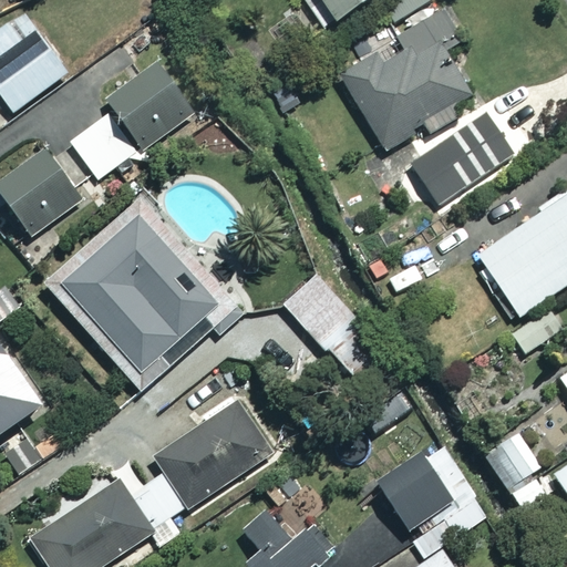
[(367,0),(321,0),(337,21),(367,0)]
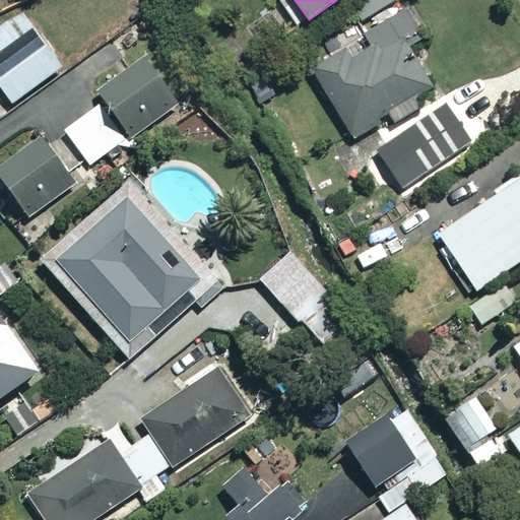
[(423,36),(405,7),(367,31),(369,36),(313,70),(352,135),(431,87),(405,47),(423,36)]
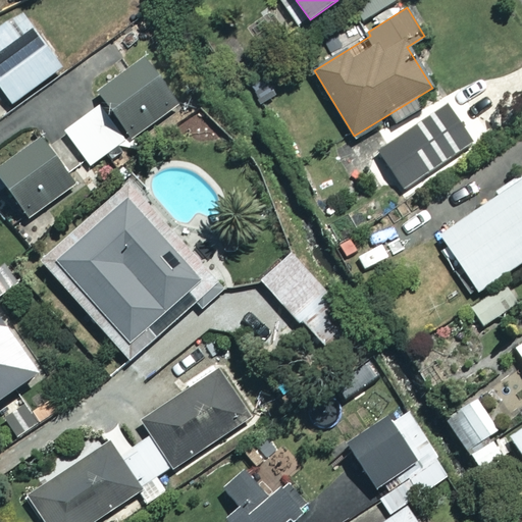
[(0,87),(12,104),(62,67),(19,10),(0,24),(0,87)]
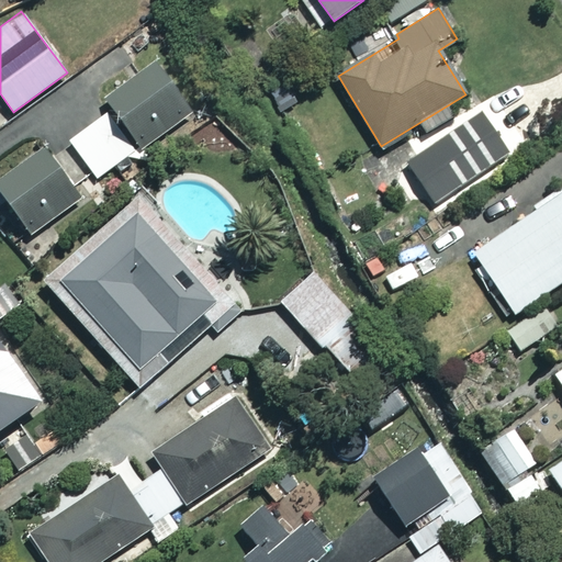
[(158,59),(105,100),(143,148),(195,107),(158,59)]
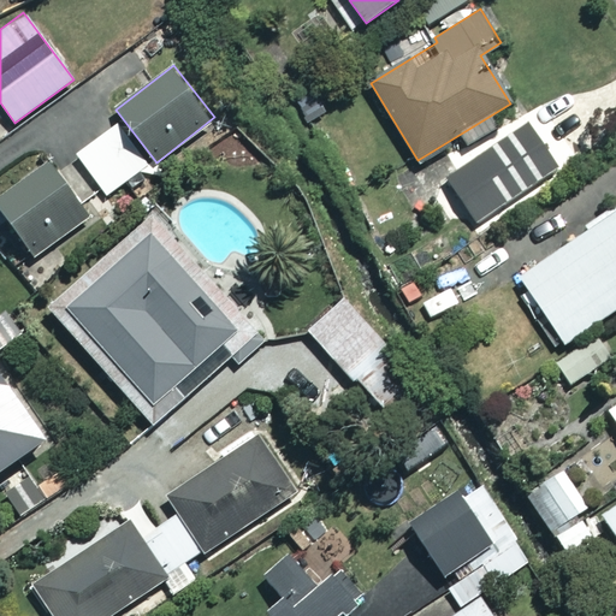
[(569,170),(539,119),(446,173),(475,224),(569,170)]
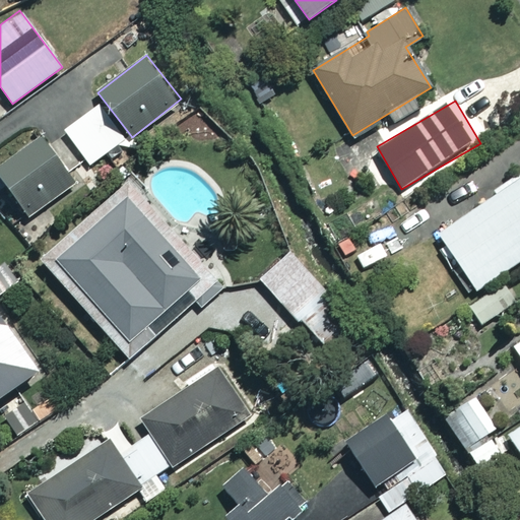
[(124,140),(98,106),(64,131),(90,166),(124,140)]
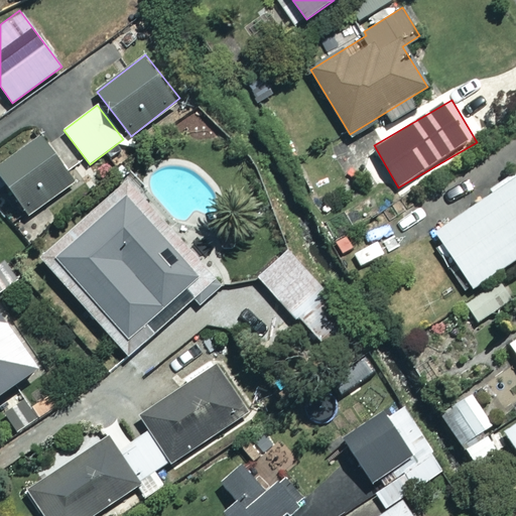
[(75,181),(43,138),(0,168),(0,174),(28,215),(75,181)]
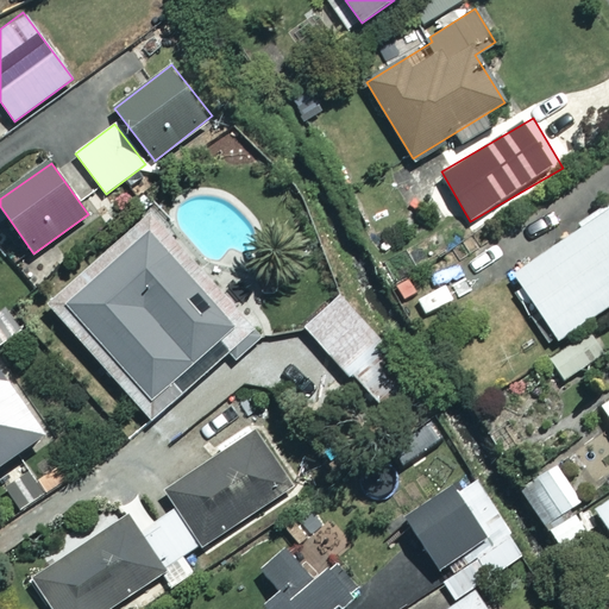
[(608,305),(608,208),(513,270),(556,339),(608,305)]
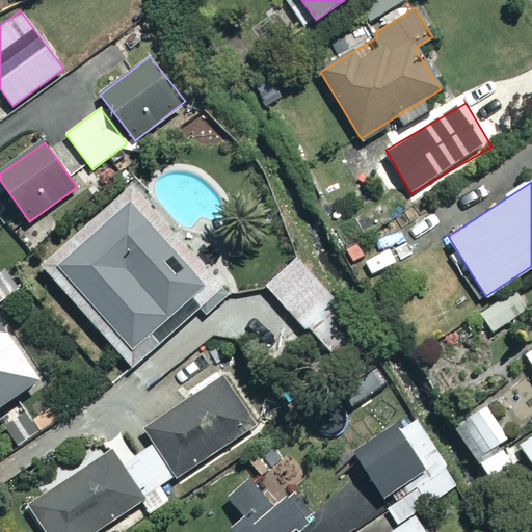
[(222,288),(132,186),(43,266),(132,367),(222,288)]
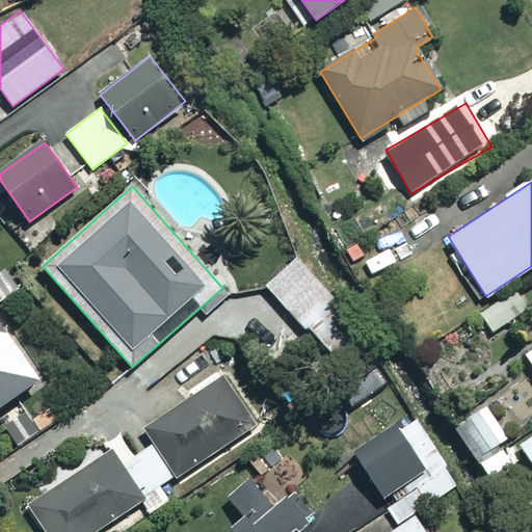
[(338,306),(295,258),(265,285),(321,347),(346,324),(333,310),(338,306)]
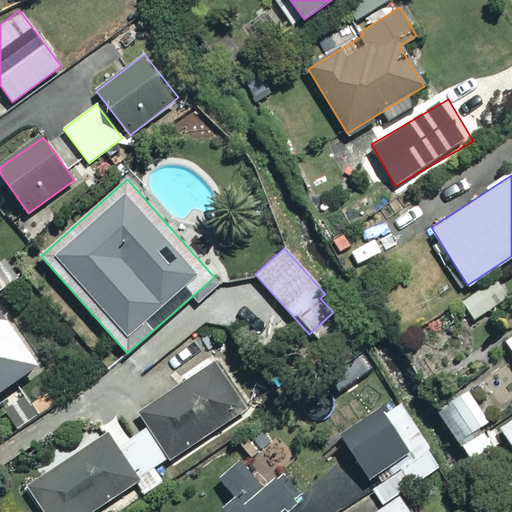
[(506,299),(495,281),(462,300),(473,319),(506,299)]
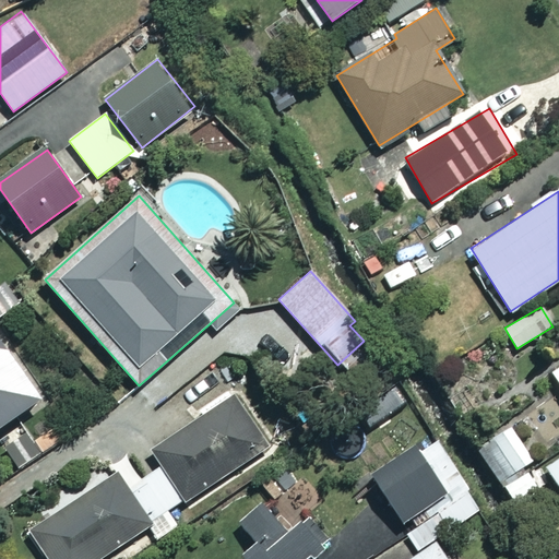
[(0,428),(42,400),(0,339),(0,428)]
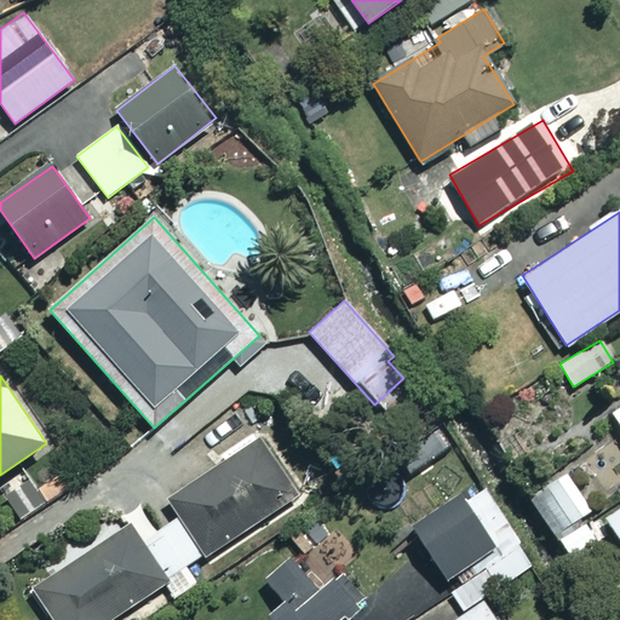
[(168,504),(207,562),(300,499),(262,442),(168,504)]
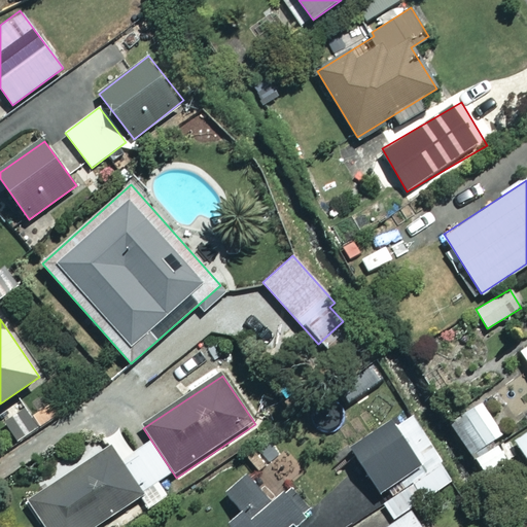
[(40,428),(24,401),(0,415),(0,420),(13,444),(40,428)]
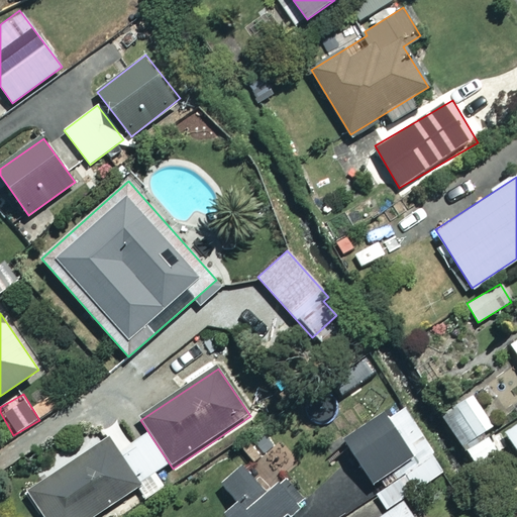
[(495,426),(473,395),(441,416),(475,463),(497,447),(487,431),(495,426)]
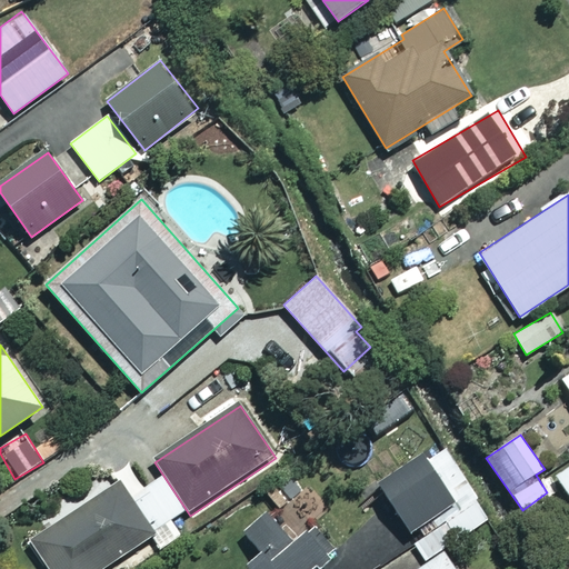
[(446,453),(430,463),(423,453),(379,482),(410,531),(470,491),(446,453)]
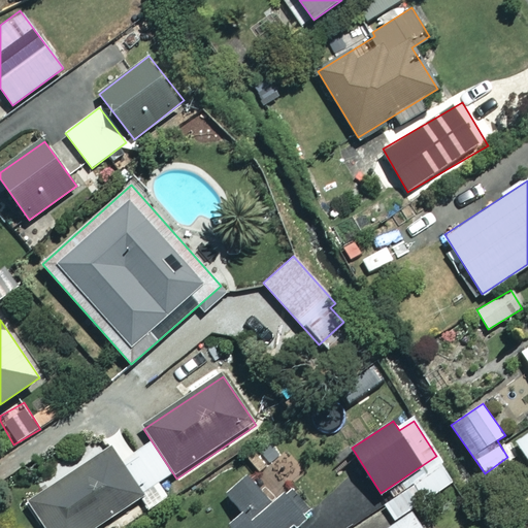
[(527,433),(517,440),(527,459),(527,433)]
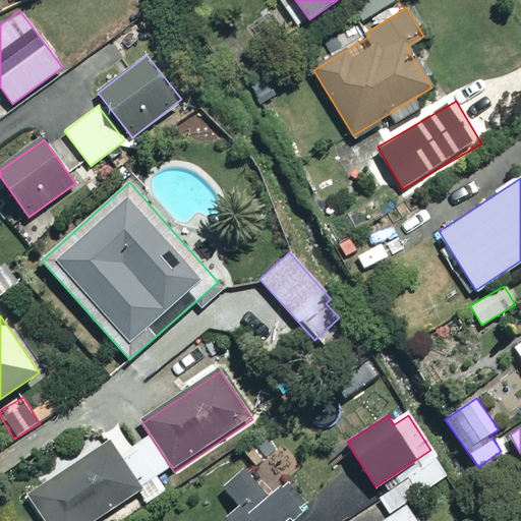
[(94,520),(140,489),(109,442),(29,498),(44,520),(94,520)]
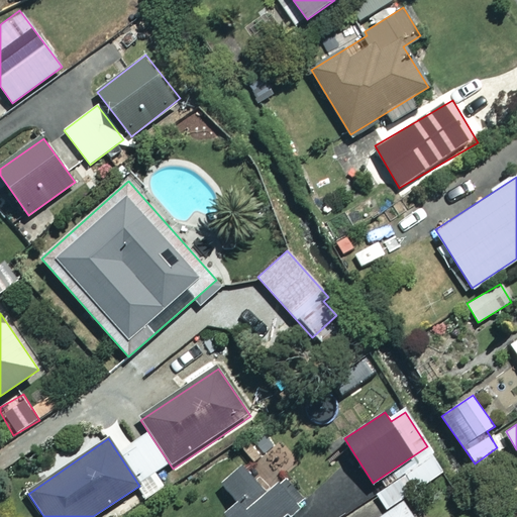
[(269,492),(243,462),(221,482),(237,501),(223,512),(227,516),(284,516),(305,499),(287,477),(269,492)]
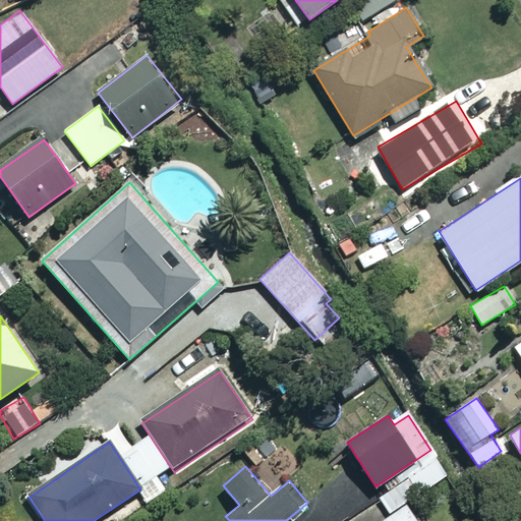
[(415,520),(406,507),(385,520),(415,520)]
